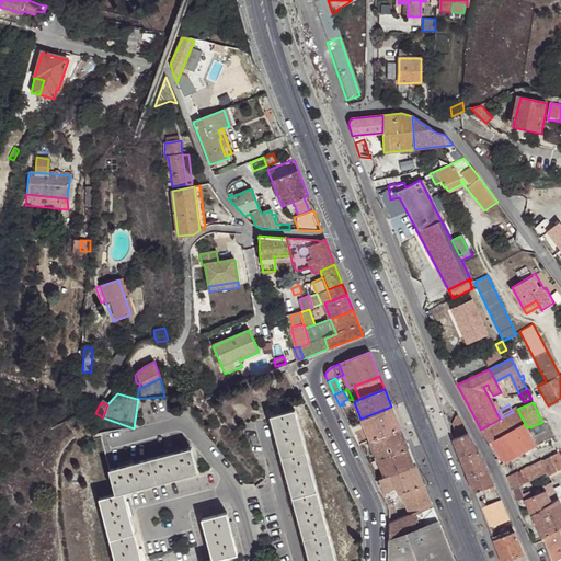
[(361,419),(368,441),(400,427),(391,407),(361,419)]
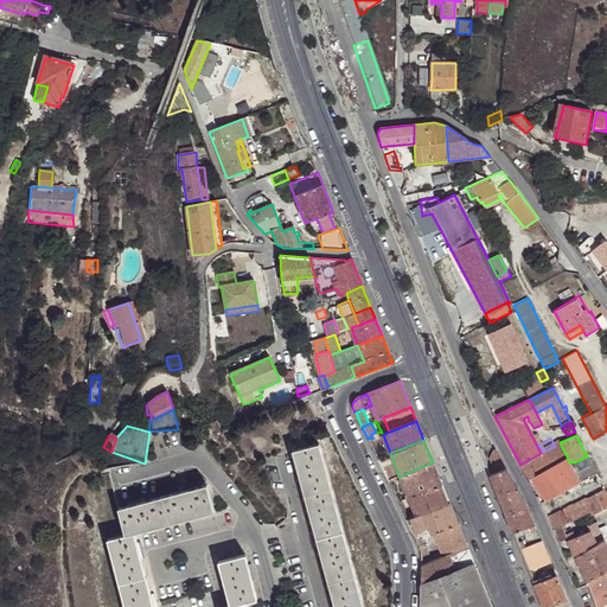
[(336,606),(365,606),(320,442),(294,449),(336,606)]
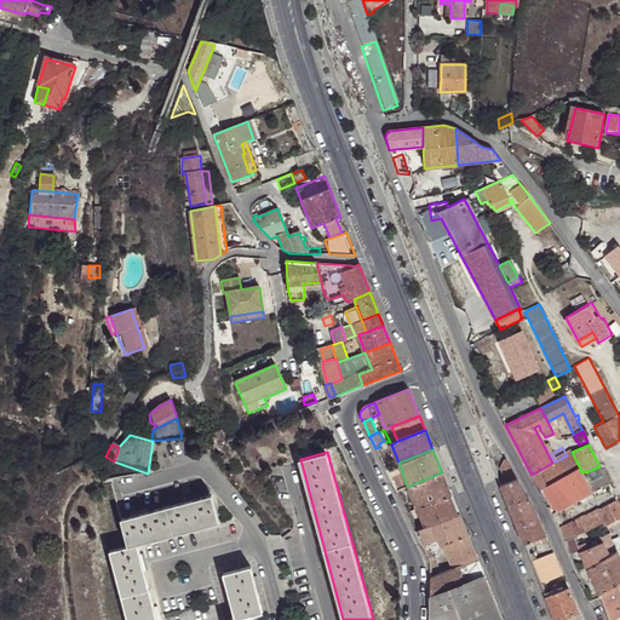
[(545,486),(579,466),(572,452),(567,455),(555,461),(556,464),(539,474),(545,486)]
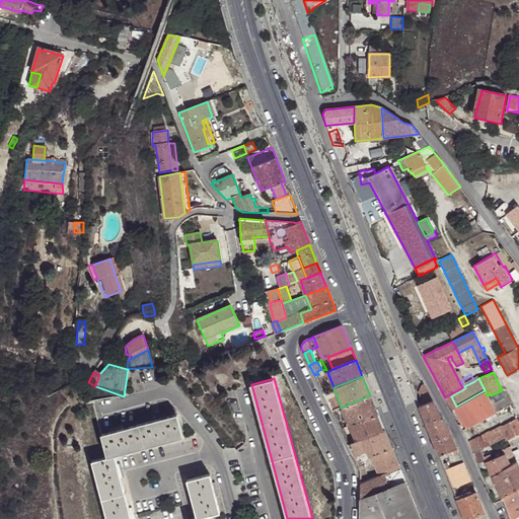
[(422,402),(423,405),(433,400),(423,383),(421,384),(420,385),(418,391),(419,395),(422,402)]
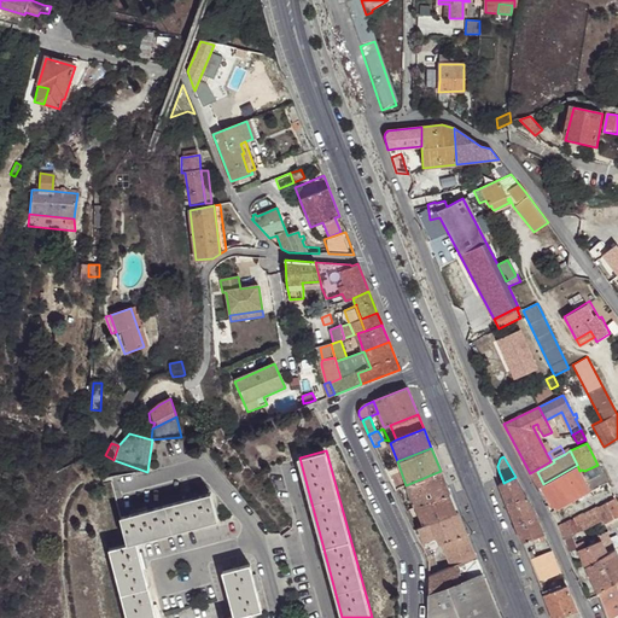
[(554,462),(553,460),(551,461),(530,473),(537,489),(538,489),(537,487),(543,484),(537,472),(554,462)]
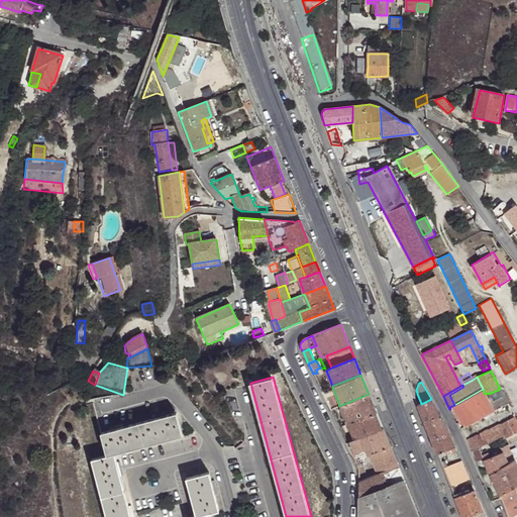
[(467,425),(493,410),(485,394),(483,389),(454,405),(449,407),(450,409),(458,422),(456,423),(459,429),(462,427),(466,433),(470,431),(467,425)]
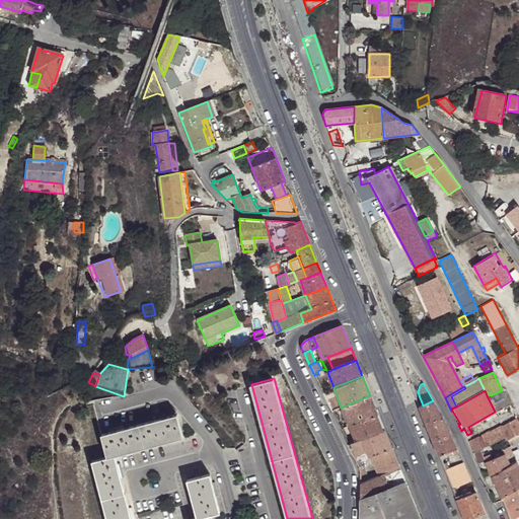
[(495,412),(510,405),(502,390),(491,395),(489,394),(487,395),(495,412)]
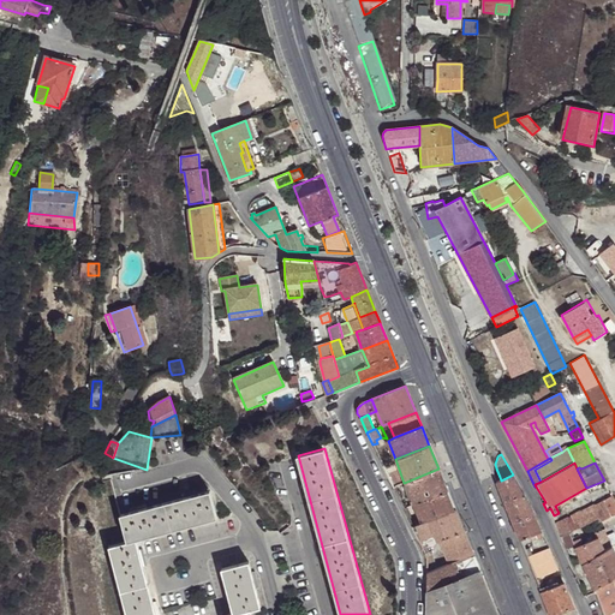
[(404,483),(413,503),(447,489),(439,469),(404,483)]
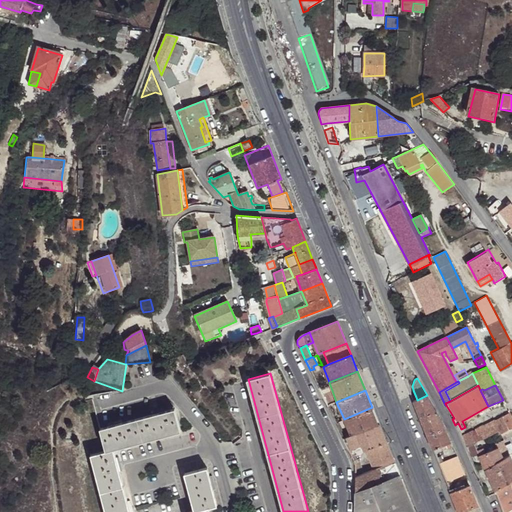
[(417,400),(413,401),(431,449),(438,447),(440,451),(452,446),(441,422),(427,395),(417,400)]
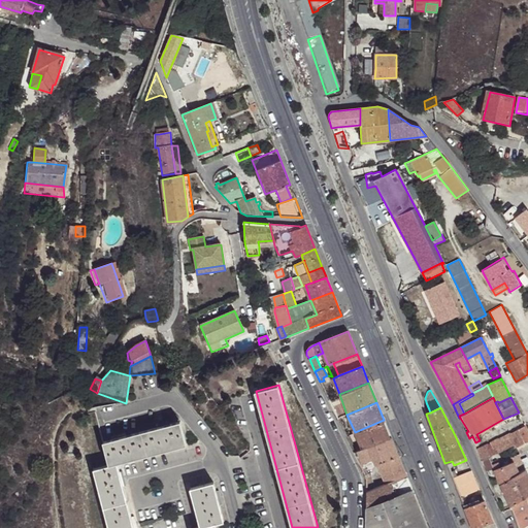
[(355,432),(361,450),(367,447),(391,437),(384,420),(355,432)]
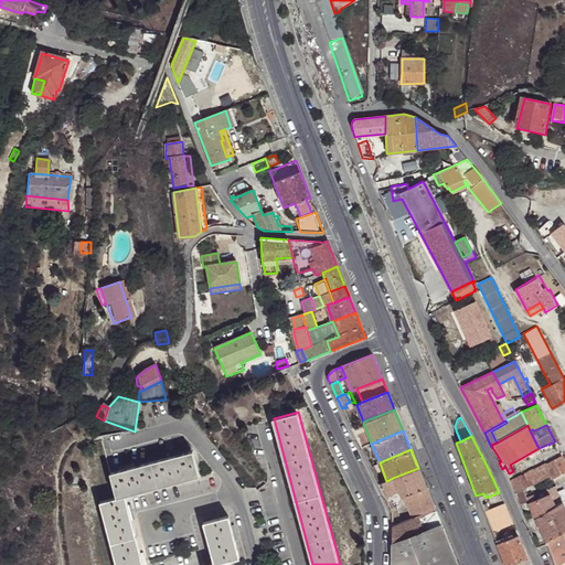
[(110,472),(117,498),(126,496),(137,492),(200,476),(193,450),(183,454),(168,457),(135,466),(119,470),(110,472)]
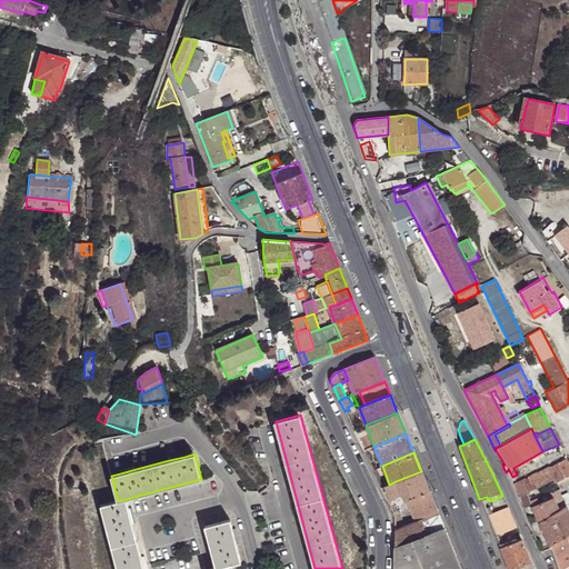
[(559,481),(568,475),(568,463),(565,456),(561,458),(562,460),(549,467),(549,466),(528,478),(530,482),(525,486),(527,492),(551,479),(552,483),(559,481)]
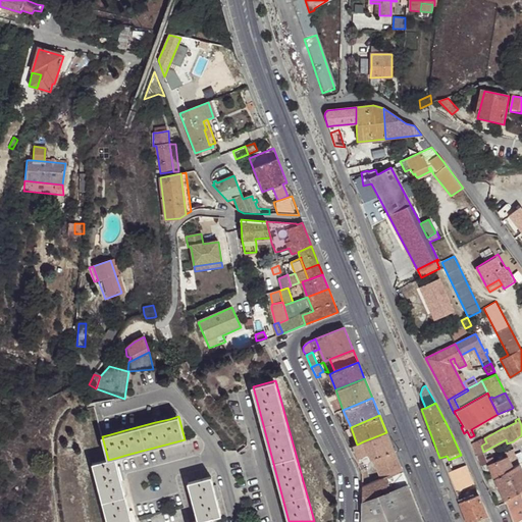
[(370,460),(373,459),(394,451),(386,432),(363,441),(368,454),(370,460)]
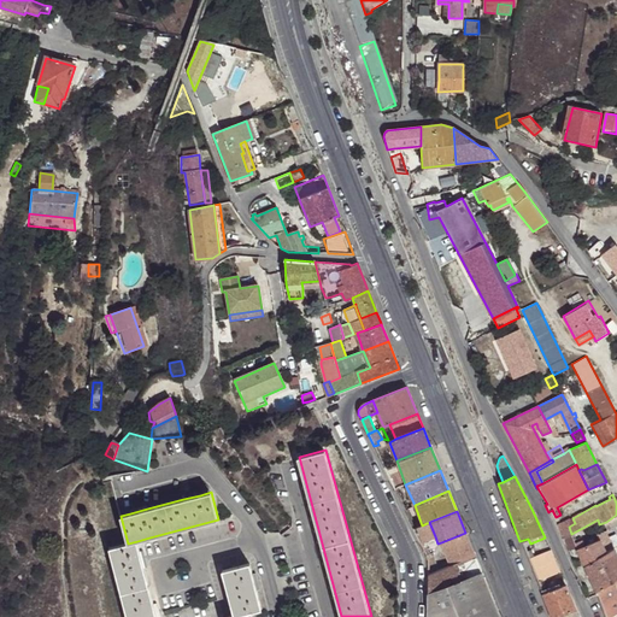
[(560,540),(571,534),(569,527),(575,523),(573,518),(554,527),(560,540)]
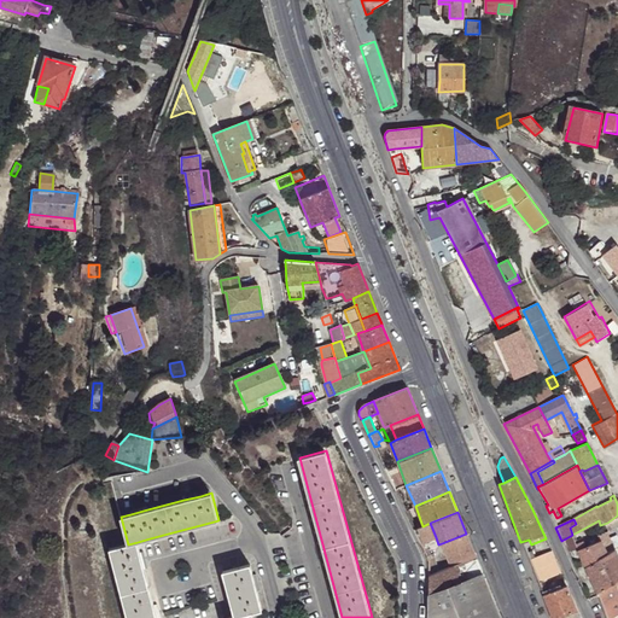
[(423,542),(436,537),(430,523),(423,526),(417,529),(423,542)]
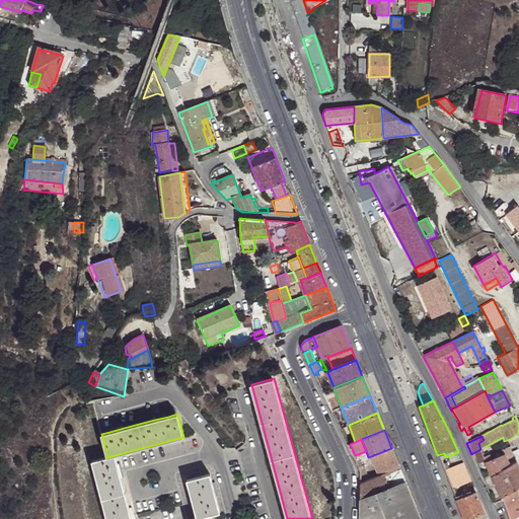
[(348,445),(356,462),(368,457),(366,451),(355,455),(350,444),(348,445)]
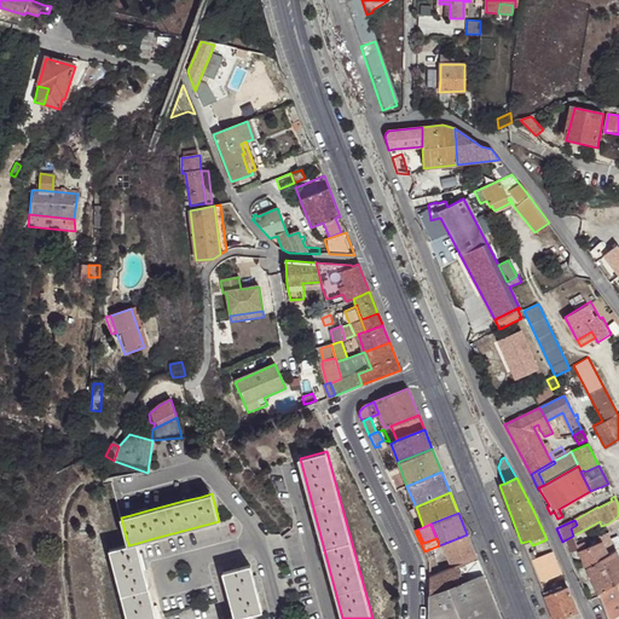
[(443,544),(451,567),(475,556),(467,534),(443,544)]
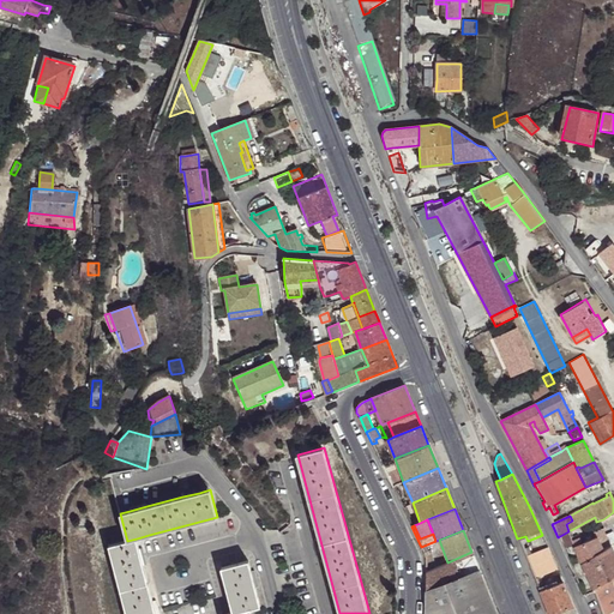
[(573,547),(569,531),(558,537),(564,552),(573,547)]
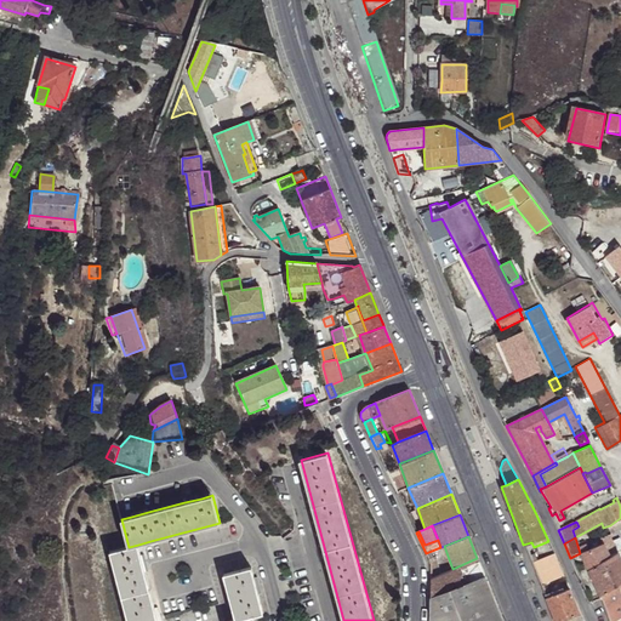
[(609,620),(620,620),(620,599),(616,587),(620,584),(620,560),(617,552),(608,557),(603,543),(580,553),(588,570),(600,597),(602,599),(609,620)]
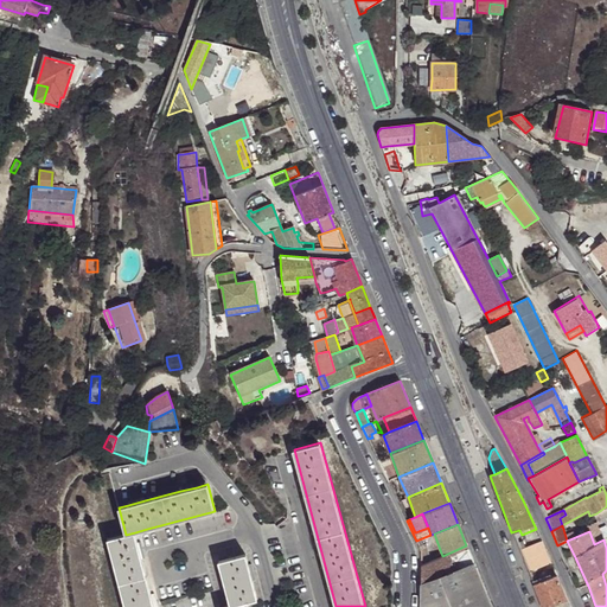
[(135,532),(126,535),(108,538),(126,606),(155,606),(152,593),(142,558),(138,542),(135,532)]
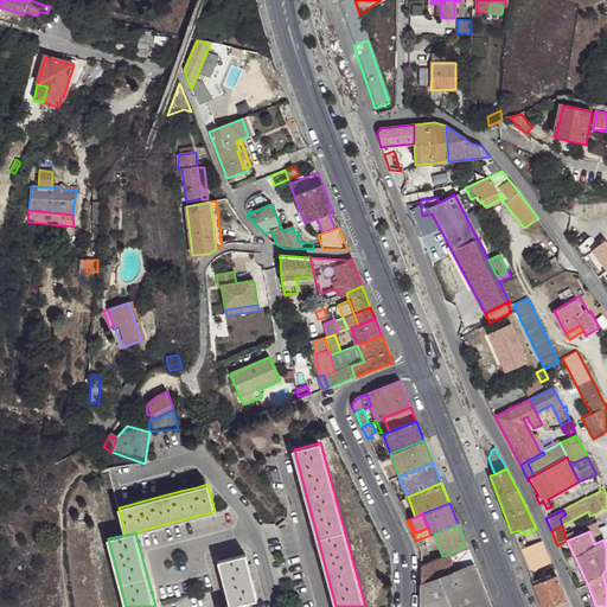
[(420,551),(420,566),(442,556),(434,534),(430,535),(416,541),(420,551)]
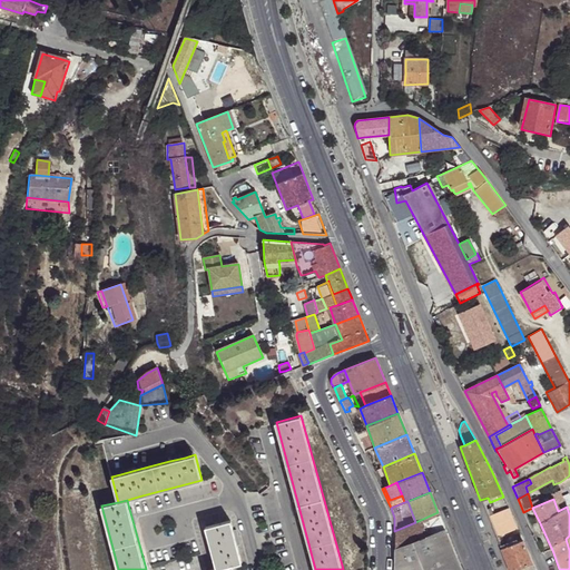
[(517,528),(508,509),(500,512),(508,532),(517,528)]
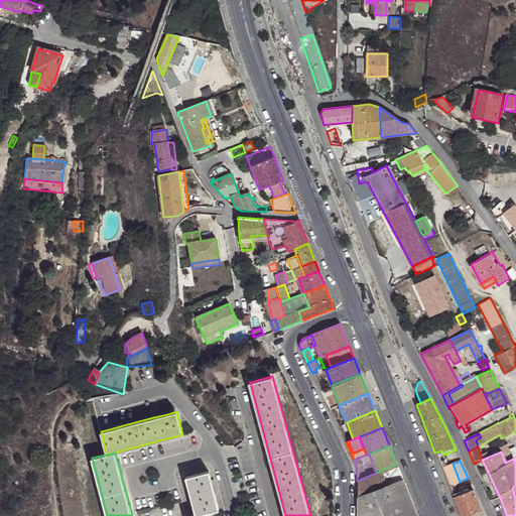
[(399,515),(415,510),(396,464),(376,473),(357,481),(357,515),(399,515)]
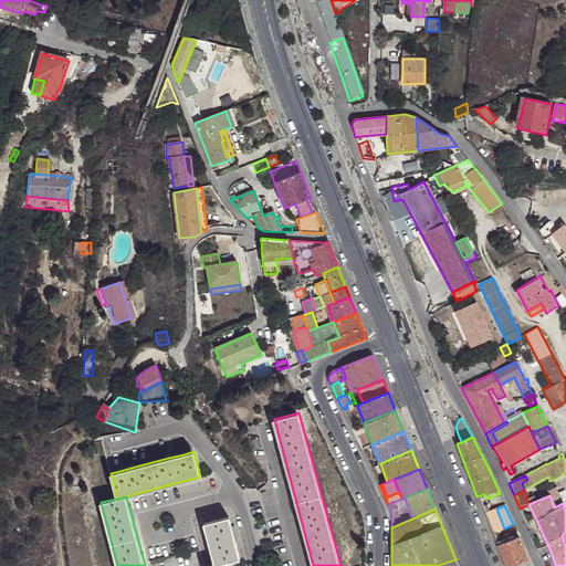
[(504,528),(496,509),(488,512),(484,514),(492,533),(504,528)]
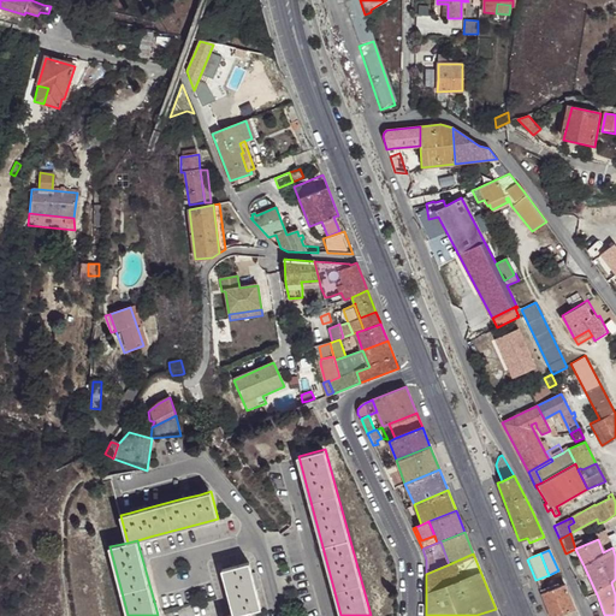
[(224,568),(235,612),(253,609),(262,605),(258,587),(253,570),(250,561),(224,568)]
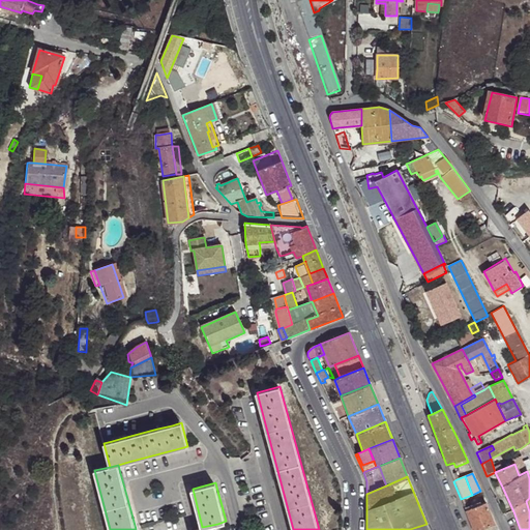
[(188,483),(180,486),(190,524),(199,522),(188,483)]
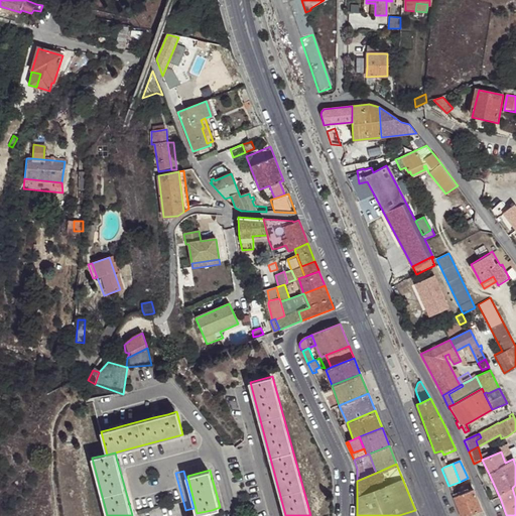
[(481,509),(473,489),(459,494),(454,497),(461,515),(465,515),(476,512),(481,509)]
